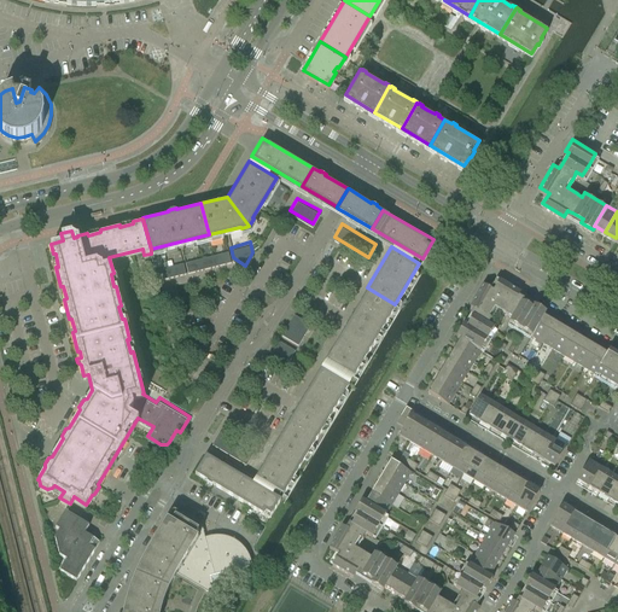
[(231,258),(228,248),(185,258),(188,269),(231,258)]
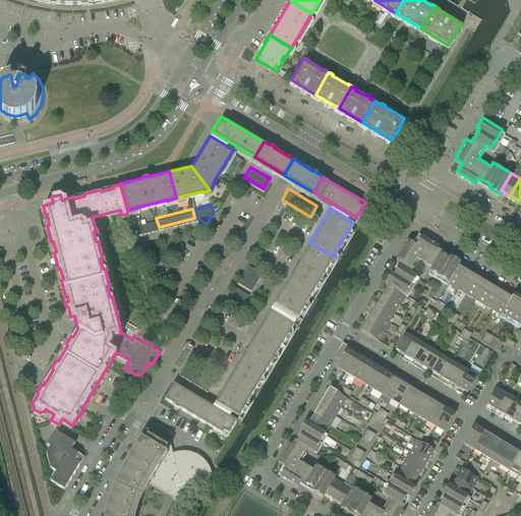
[(155,218),(130,224),(132,233),(157,227),(155,218)]
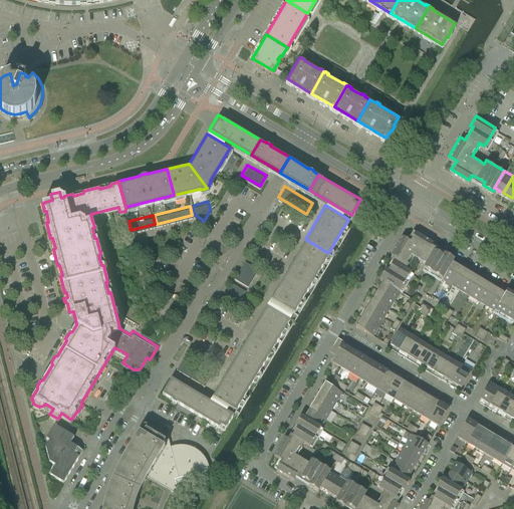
[(434,248),(437,242),(435,241),(415,229),(410,238),(402,234),(391,252),(396,255),(395,258),(388,268),(386,267),(379,276),(382,278),(400,288),(412,267),(413,265),(408,262),(413,253),(424,260),(426,261),(424,265),(442,275),(452,259),(454,256),(444,250),(443,253),(434,248)]
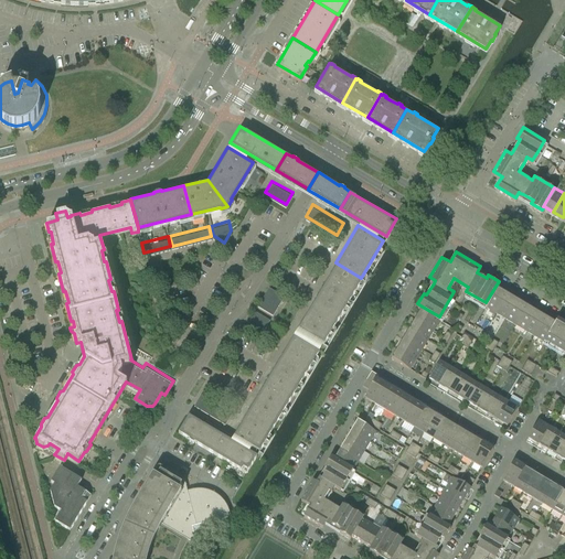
[(336,262),(320,289),(345,303),(361,278),(336,262)]
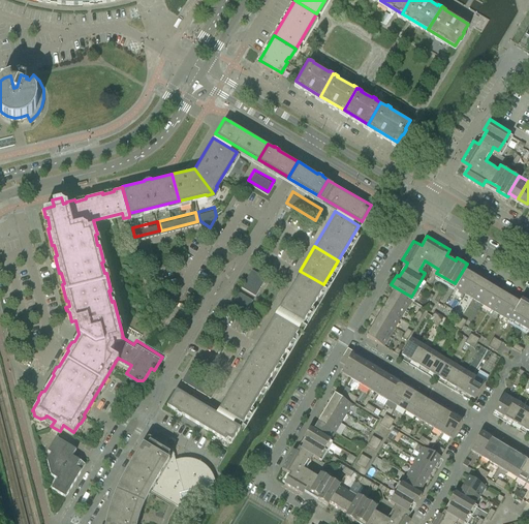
[(266,274),(251,266),(241,283),(255,291),(266,274)]
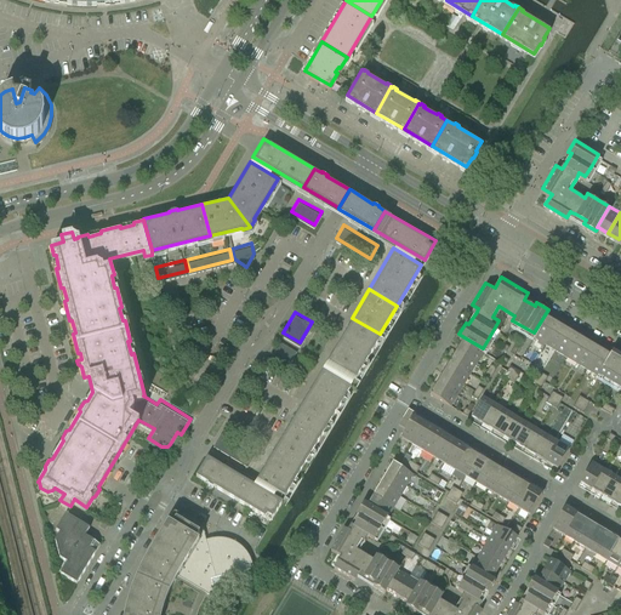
[(557,319),(546,313),(534,332),(545,340),(557,319)]
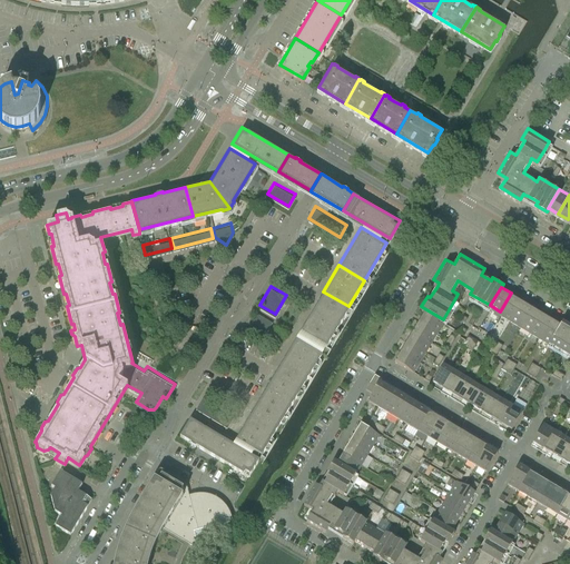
[(326,343),(349,306),(323,292),(301,328),(326,343)]
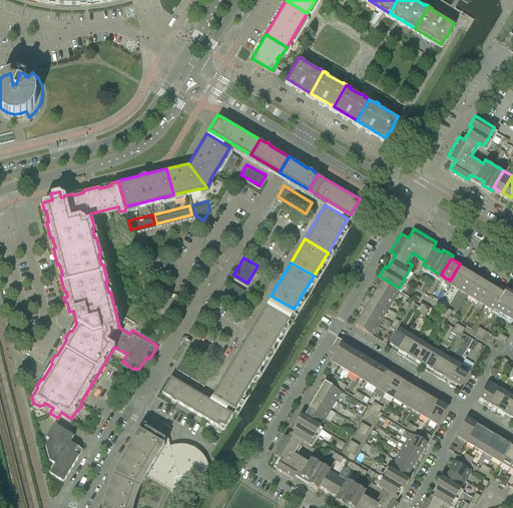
[(460,264),(450,281),(459,286),(469,269),(460,264)]
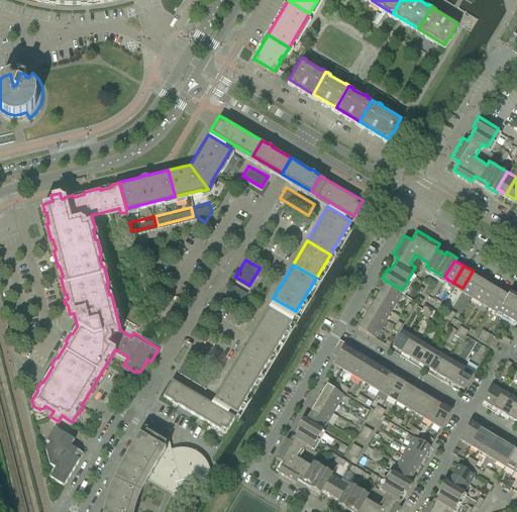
[(473,271),(462,288),(471,293),(481,277),(473,271)]
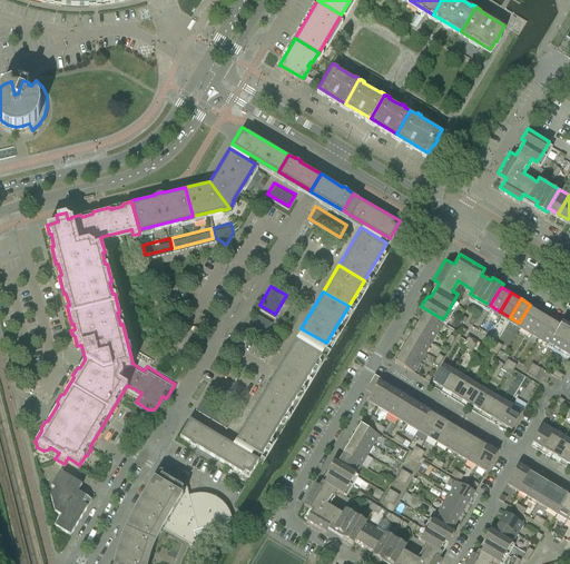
[(530,305),(519,323),(529,329),(540,310),(530,305)]
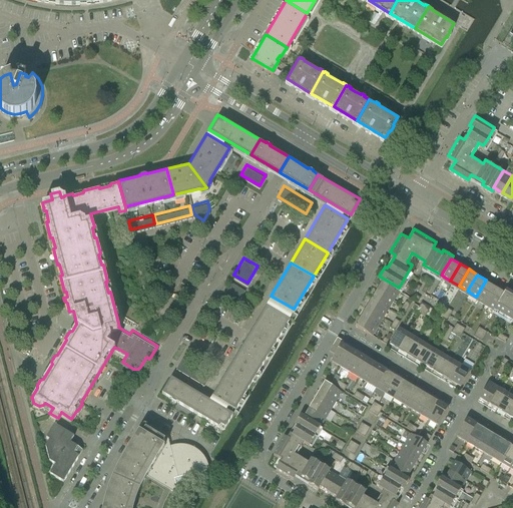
[(382,278),(379,284),(377,287),(393,297),(399,288),(382,278)]
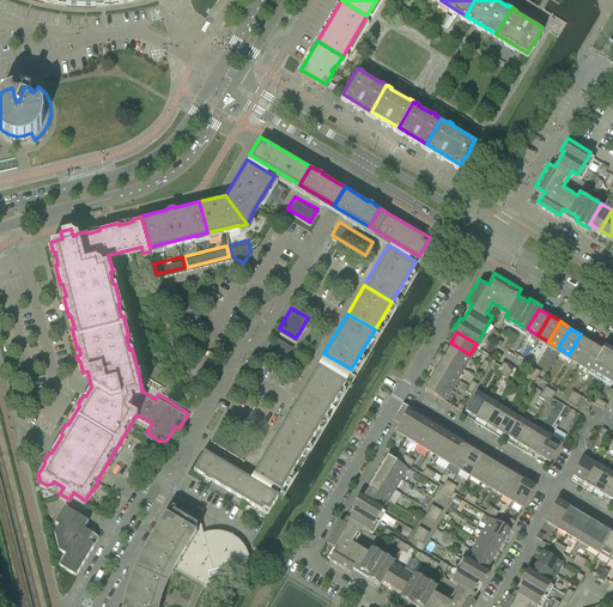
[(292,344),(277,334),(263,354),(280,364),(292,344)]
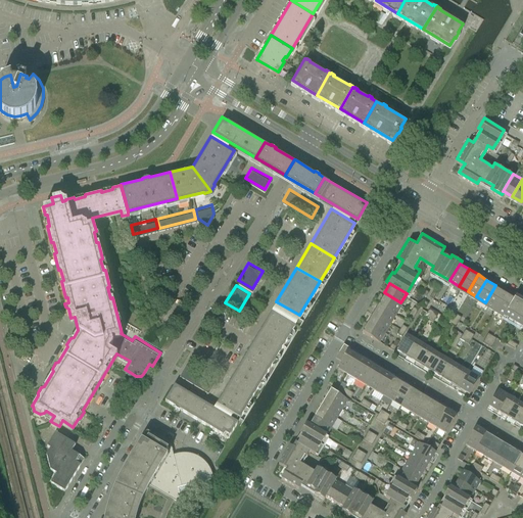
[(495,285),(485,302),(494,308),(505,290),(495,285)]
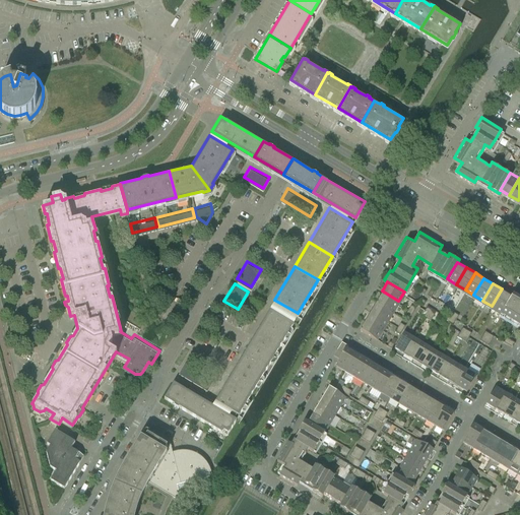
[(502,288),(492,306),(501,311),(511,294),(502,288)]
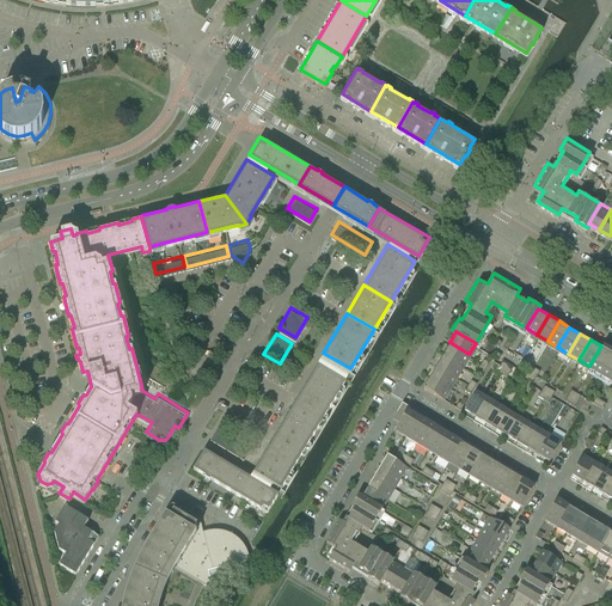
[(450,342),(444,352),(463,363),(469,354),(450,342)]
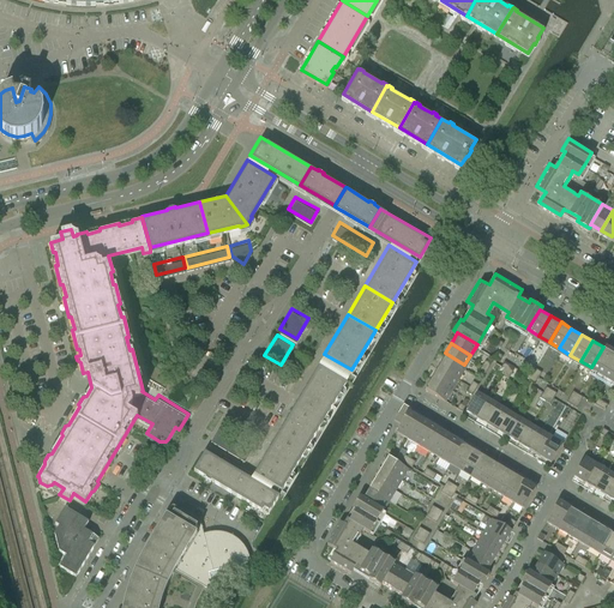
[(613,349),(605,344),(603,347),(591,367),(613,380),(613,349)]
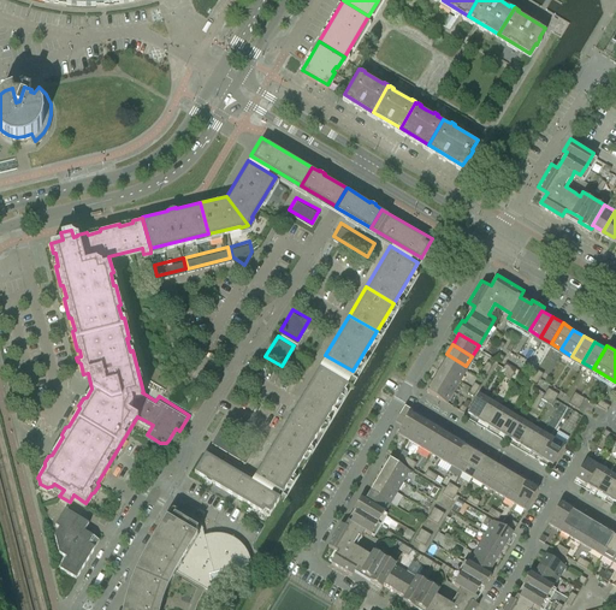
[(543,361),(551,365),(557,350),(549,347),(543,361)]
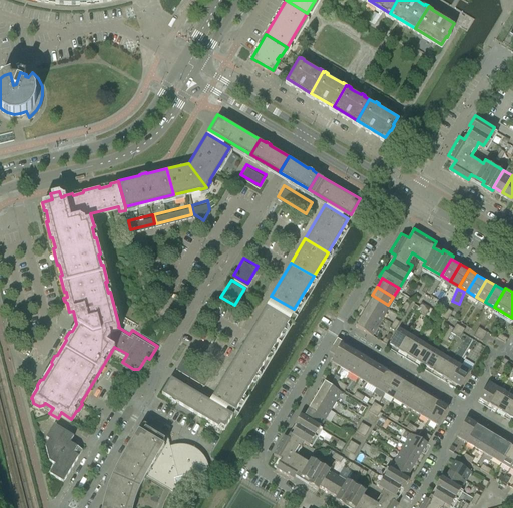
[(372,295),(368,301),(366,304),(383,314),(388,305),(372,295)]
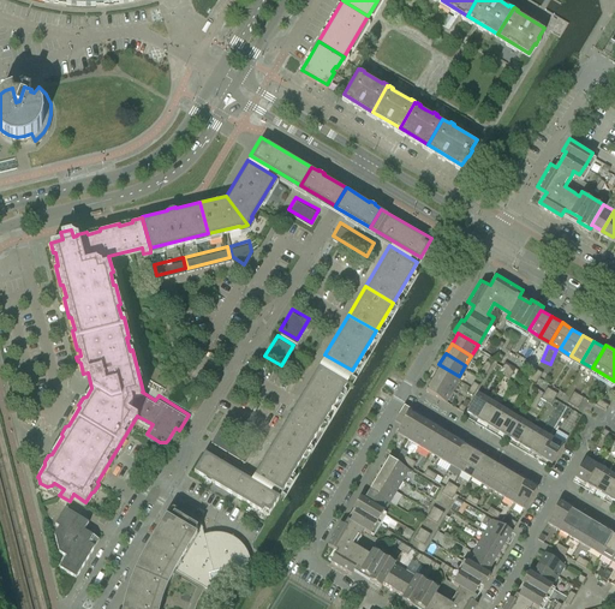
[(320,363),(296,402),(323,419),(347,378),(320,363)]
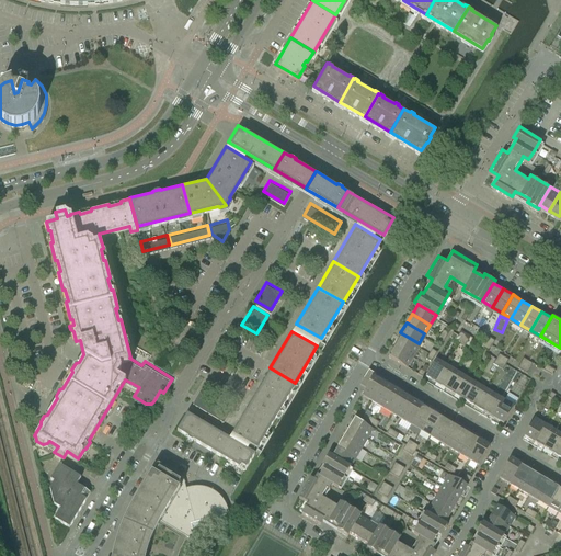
[(400,332),(395,342),(413,353),(419,343),(400,332)]
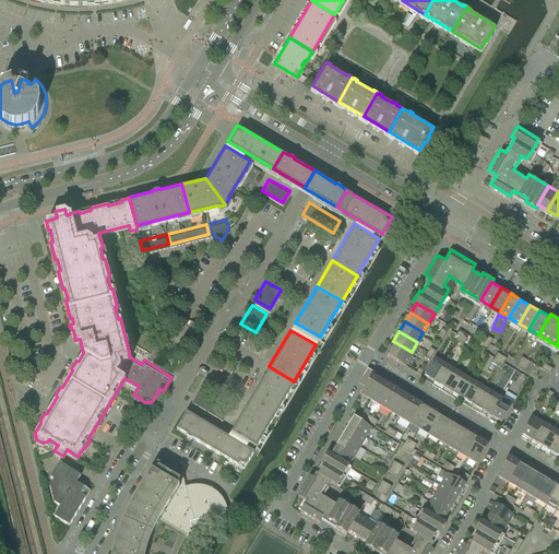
[(393,341),(390,348),(388,351),(405,362),(412,352),(393,341)]
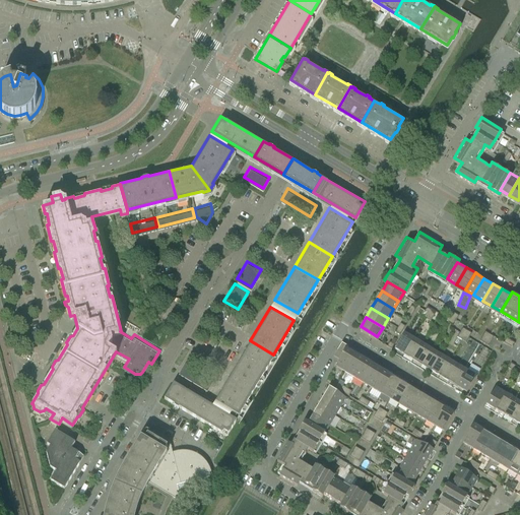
[(413,334),(404,329),(399,338),(394,346),(403,351),(408,343),(413,334)]
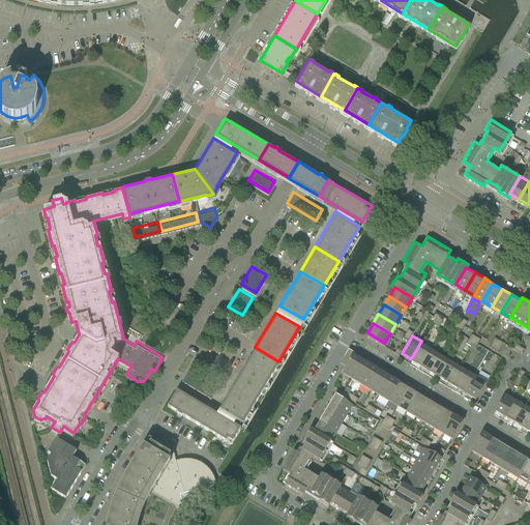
[(421,341),(416,350),(411,358),(420,363),(431,347),(421,341)]
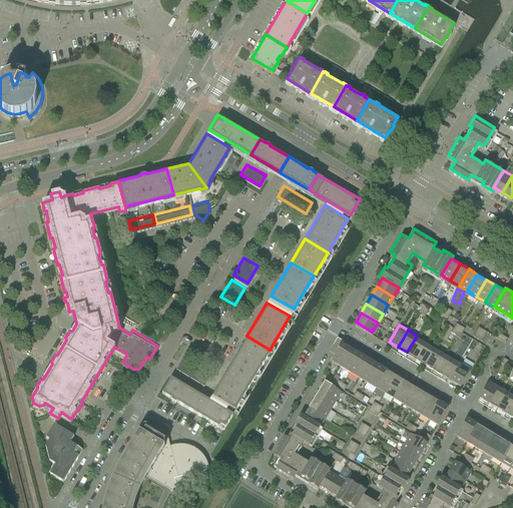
[(340,363),(345,355),(350,346),(342,341),(344,339),(337,335),(330,347),(335,350),(331,358),(340,363)]
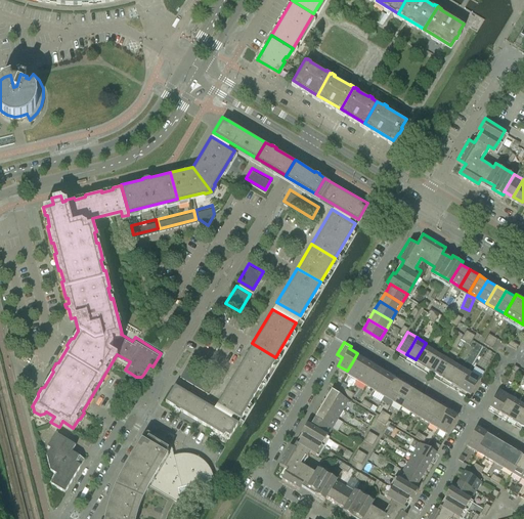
[(252,343),(237,368),(261,382),(275,357),(252,343)]
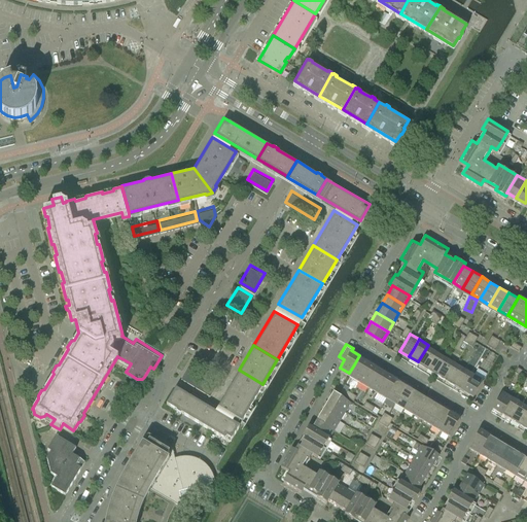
[(437,350),(428,345),(418,361),(427,368),(431,359),(437,350)]
